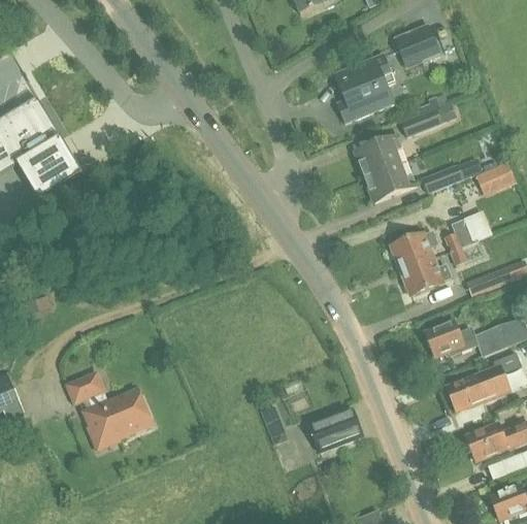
[(294,0),(299,13),(323,3),(322,2),(327,0),(294,0)]
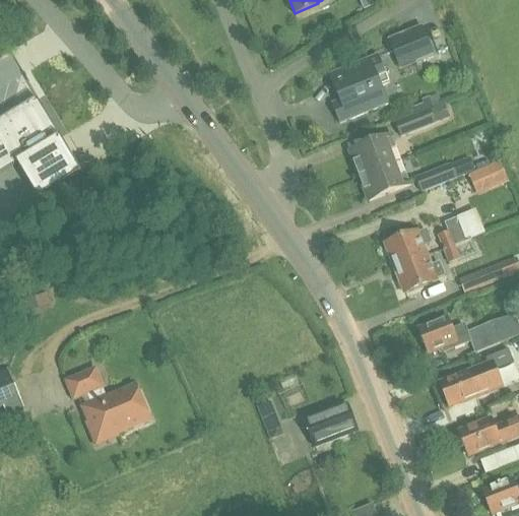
[(395,53),(399,67),(419,60),(414,48),(430,42),(423,23),(405,29),(388,37),(395,53)]
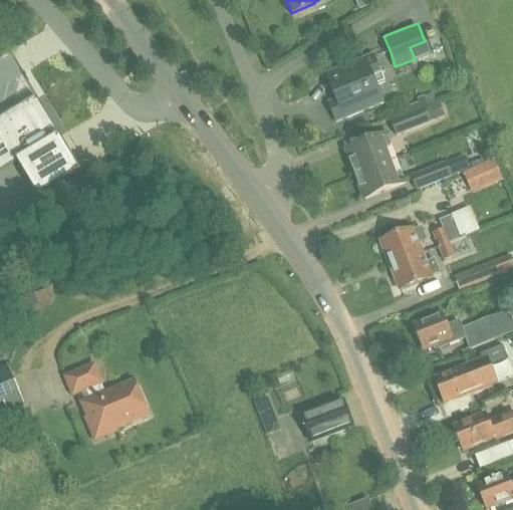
[(326,100),(333,119),(382,99),(375,80),(383,77),(372,52),(323,71),(334,97),(326,100)]
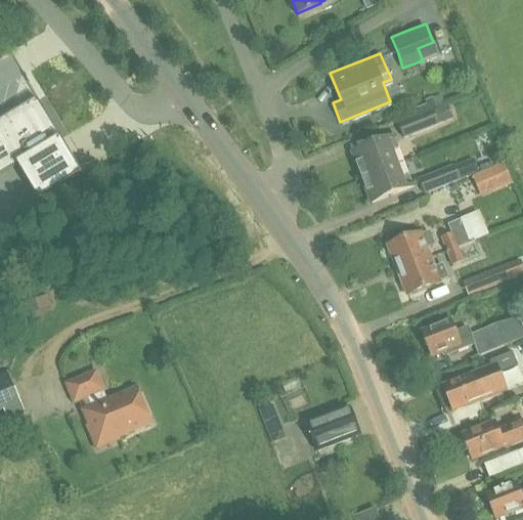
[(36,95),(0,116),(0,171),(16,162),(38,198),(81,171),(36,95)]
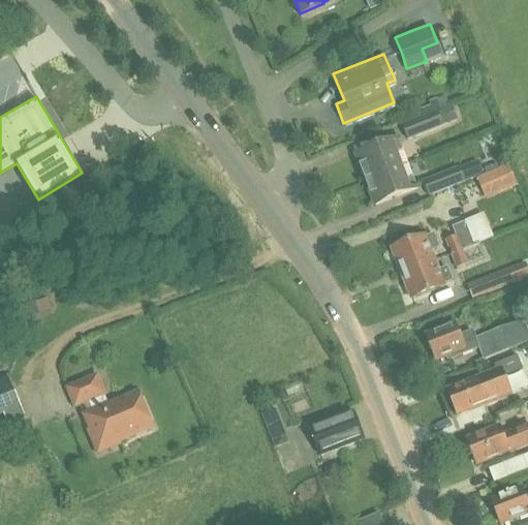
[(432,107),(439,105),(436,96),(429,98),(432,107)]
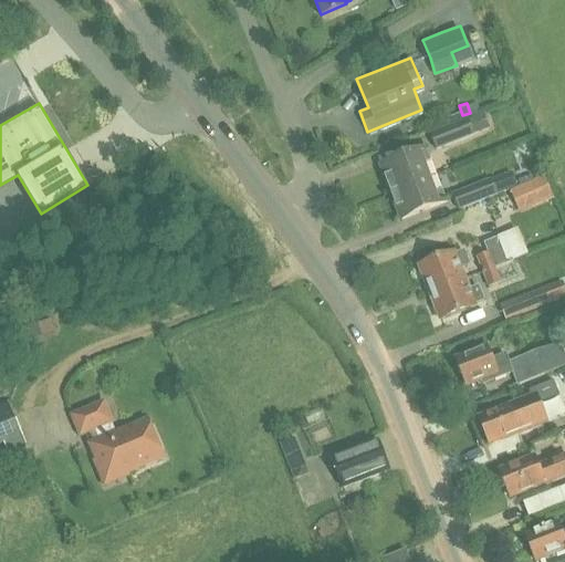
[(428,131),(436,146),(474,132),(473,131),(490,124),(484,110),(468,116),(467,115),(428,131)]
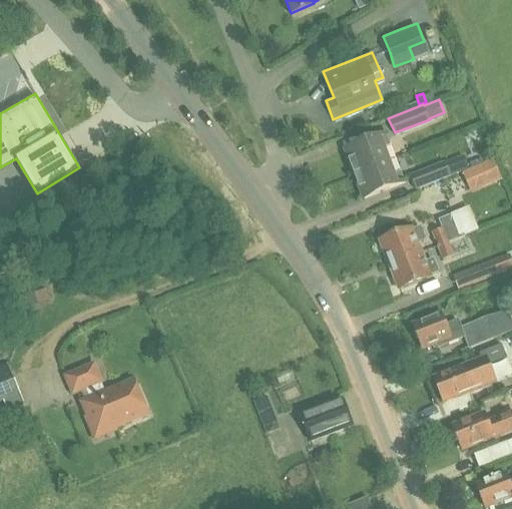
[(344,146),(353,171),(388,158),(383,144),(389,142),(386,133),(386,132),(386,131),(344,146)]
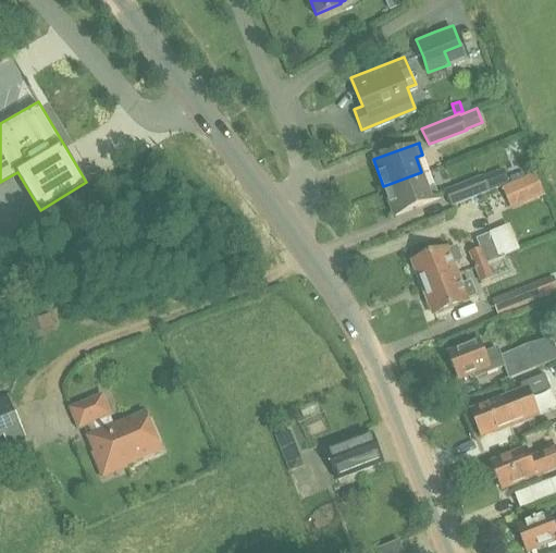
[(486,174),(491,186),(505,180),(501,169),(486,174)]
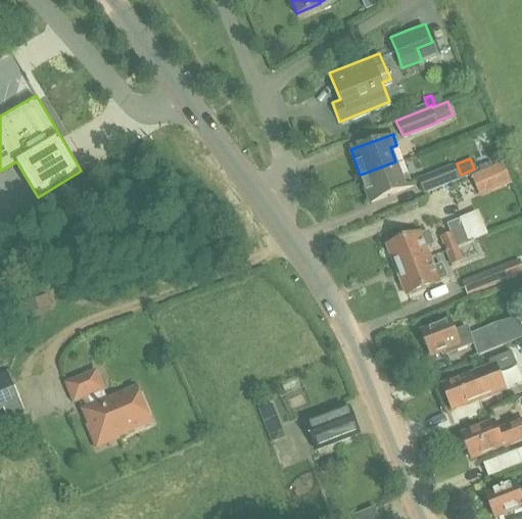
[(477,191),(510,177),(503,160),(470,174),(477,191)]
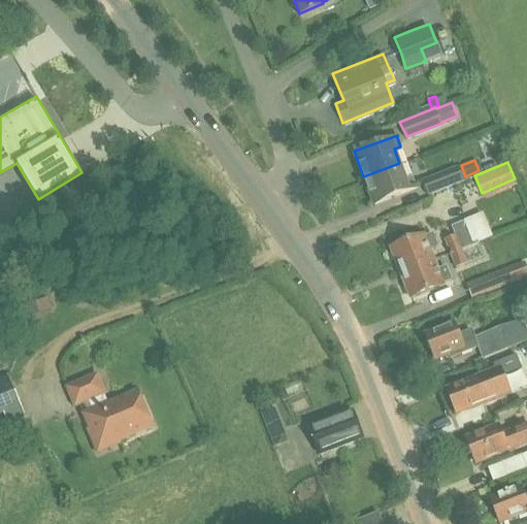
[(399,163),(363,176),(373,201),(416,185),(415,183),(414,183),(410,174),(404,176),(399,163)]
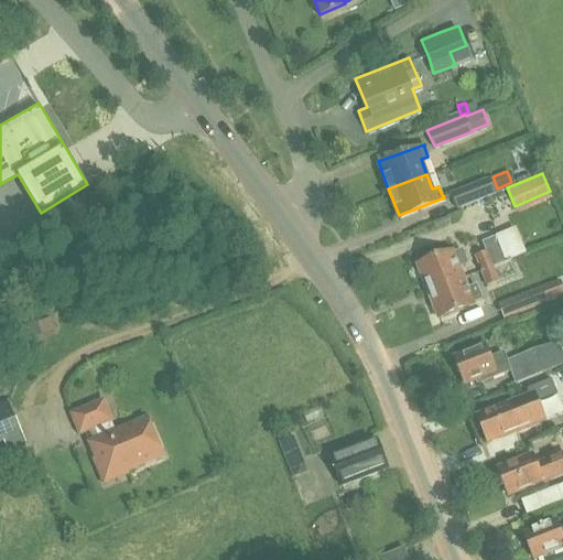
[(450,190),(456,206),(495,192),(488,174),(450,190)]
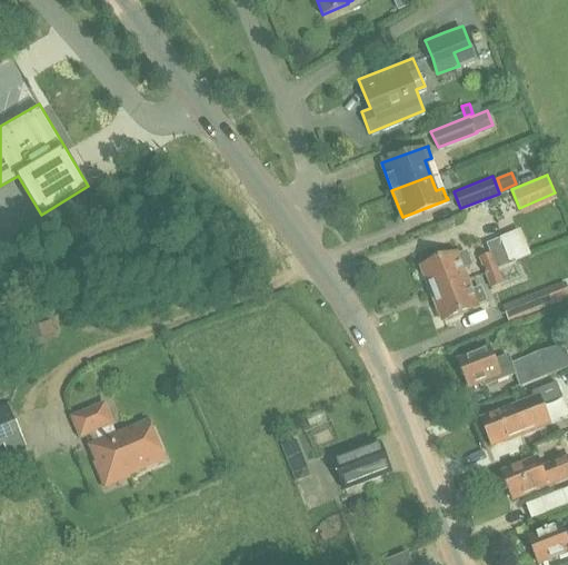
[(484,270),(497,265),(515,258),(506,233),(485,240),(489,250),(478,255),(484,270)]
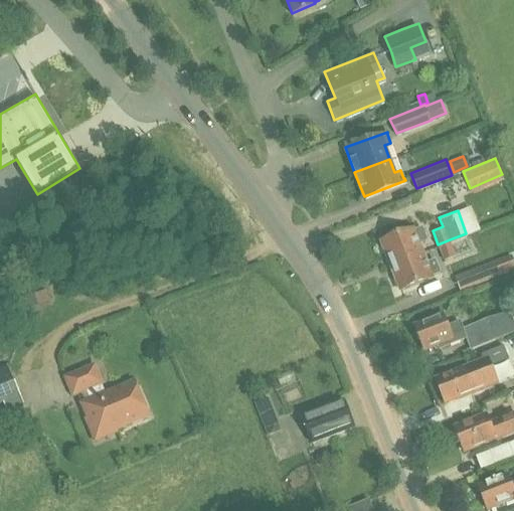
[(385,252),(389,264),(422,250),(418,240),(425,237),(420,225),(414,228),(413,226),(380,239),(381,243),(380,245),(383,252),(385,252)]
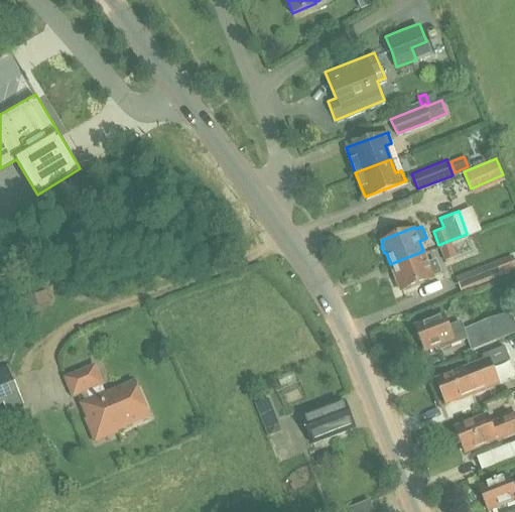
[(438,245),(444,259),(457,254),(451,240),(438,245)]
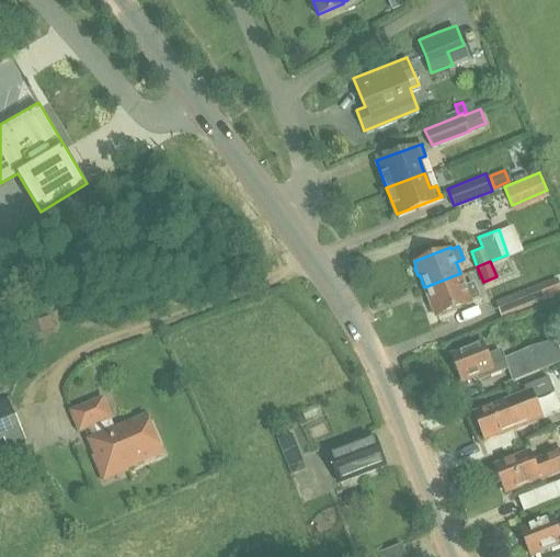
[(460,273),(424,287),(430,300),(427,303),(431,311),(434,311),(435,314),(470,299),(470,297),(478,294),(472,281),(465,284),(460,273)]
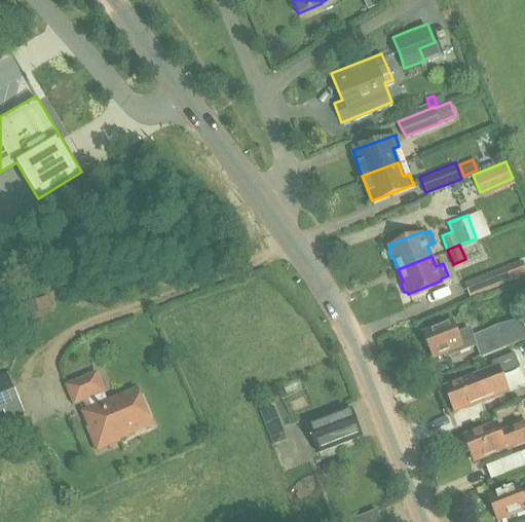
[(463,281),(469,296),(524,273),(524,268),(521,258),(463,281)]
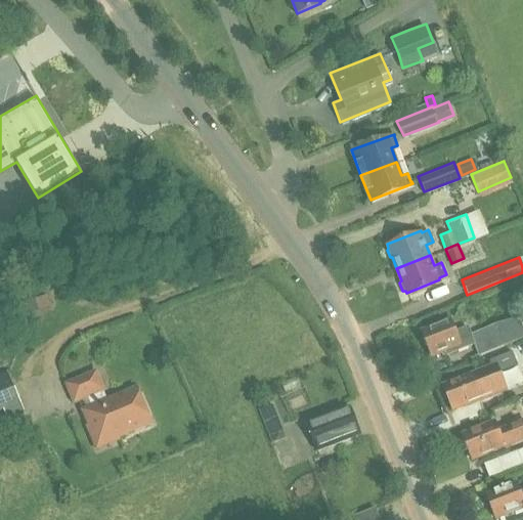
[(9,302),(15,322),(40,314),(35,295),(9,302)]
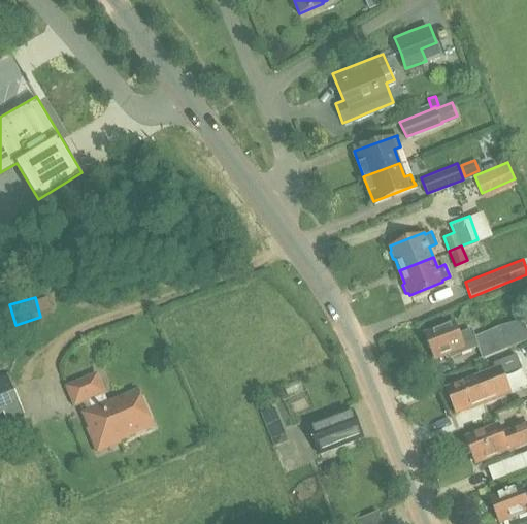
[(476,345),(482,357),(526,338),(521,325),(503,332),(499,324),(473,334),(470,327),(458,332),(454,320),(424,331),(433,356),(445,352),(447,356),(476,345)]
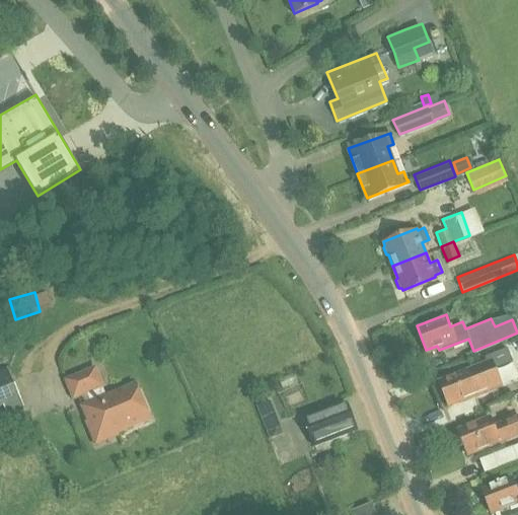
[(439,379),(448,405),(501,383),(491,359),(439,379)]
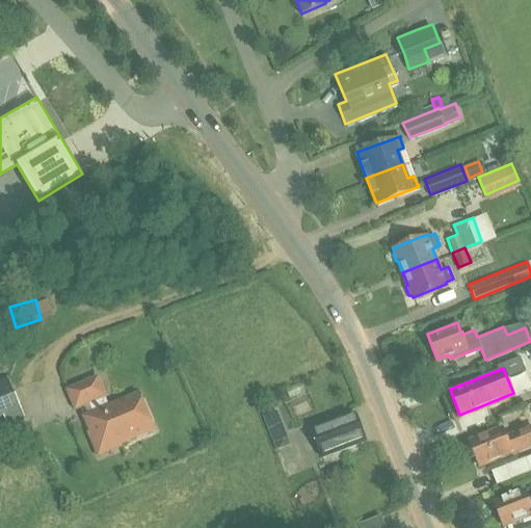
[(0,413),(1,413),(4,420),(22,413),(5,375),(0,377),(0,413)]
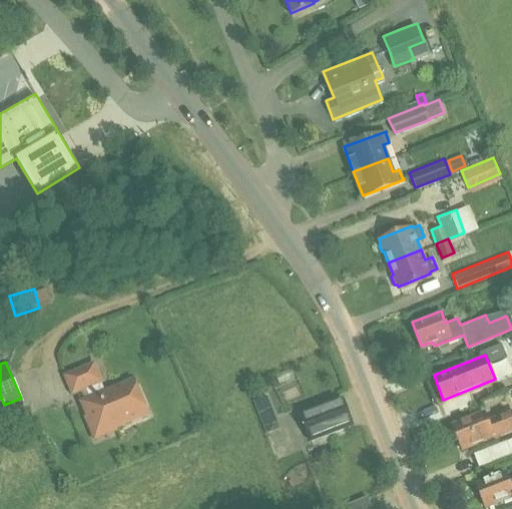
[(79,400),(95,437),(115,429),(114,427),(148,412),(132,378),(104,390),(100,381),(92,362),(63,375),(71,393),(84,388),(88,397),(79,400)]
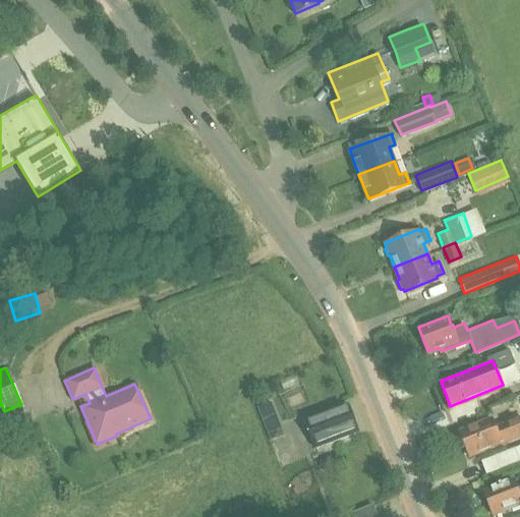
[(276,417),(269,401),(255,406),(263,422),(276,417)]
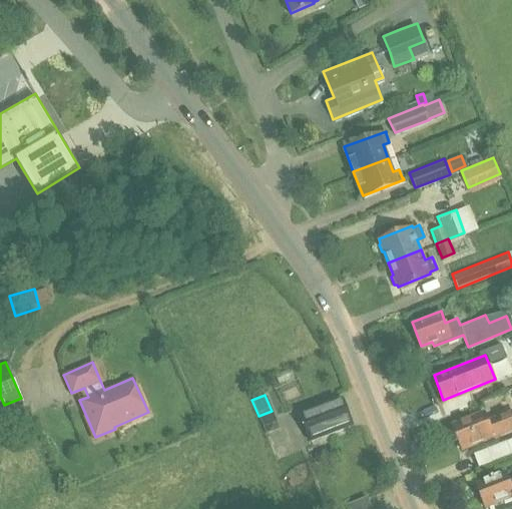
[(300,413),(310,441),(323,436),(353,424),(342,396),(313,408),(308,410),(307,410),(300,413)]
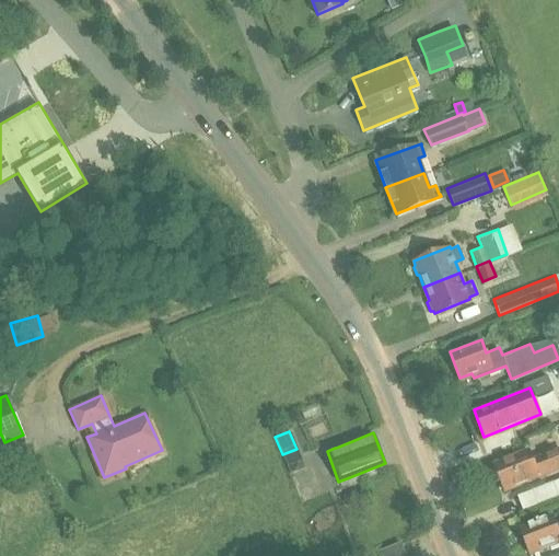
[(495,462),(504,488),(546,473),(558,467),(558,447),(532,459),(528,449),(495,462)]
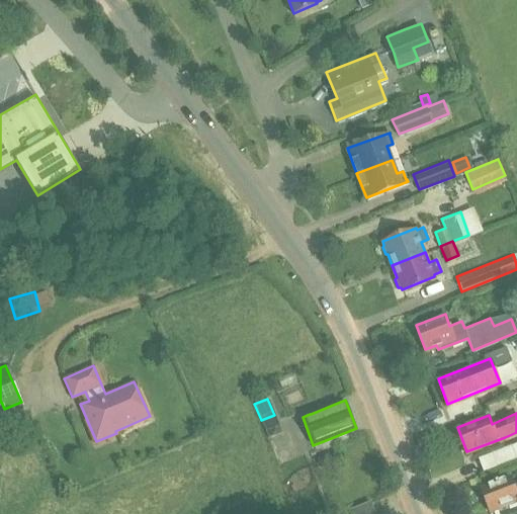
[(288,426),(272,433),(280,450),(295,443),(288,426)]
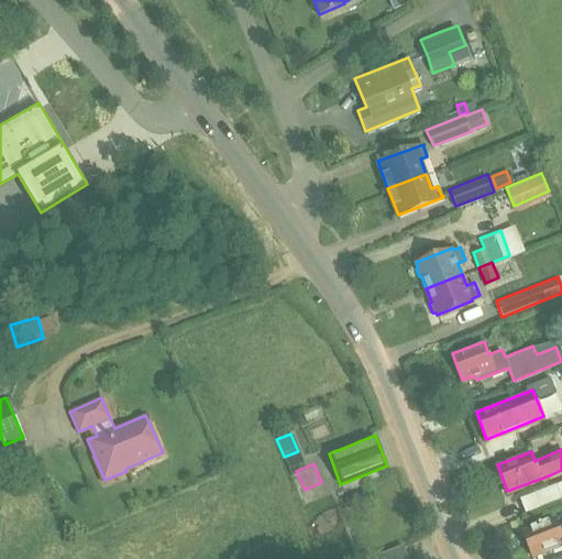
[(521,528),(532,556),(561,544),(561,524),(559,526),(554,516),(521,528)]
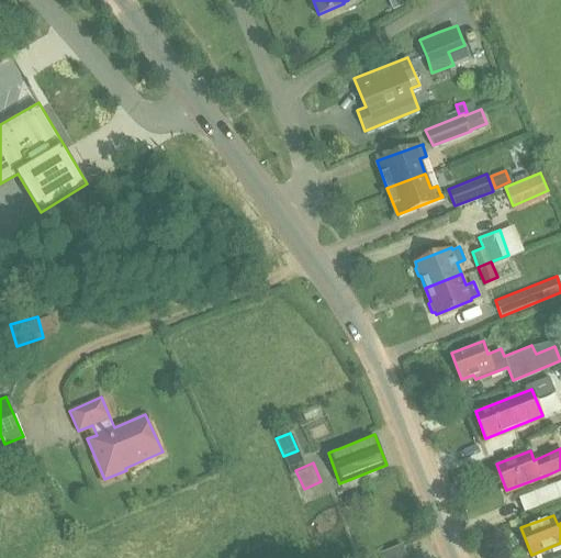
[(410,557),(405,544),(380,554),(380,557),(410,557)]
